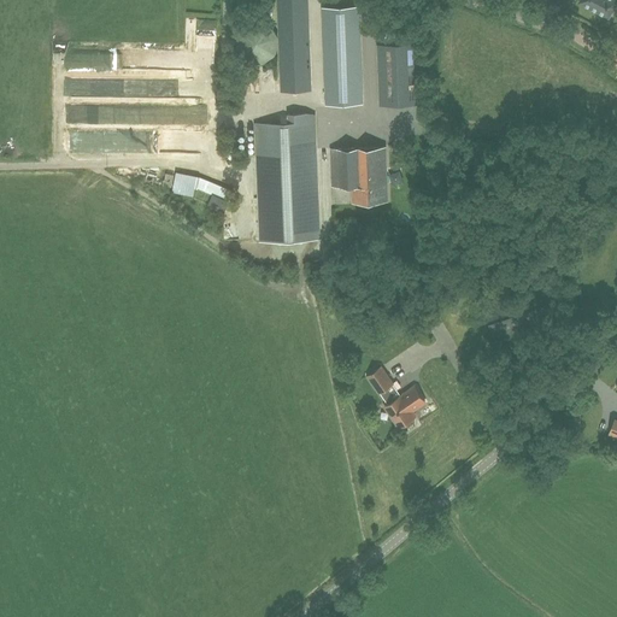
[(277,0),(282,90),(311,89),(307,0),(277,0)]
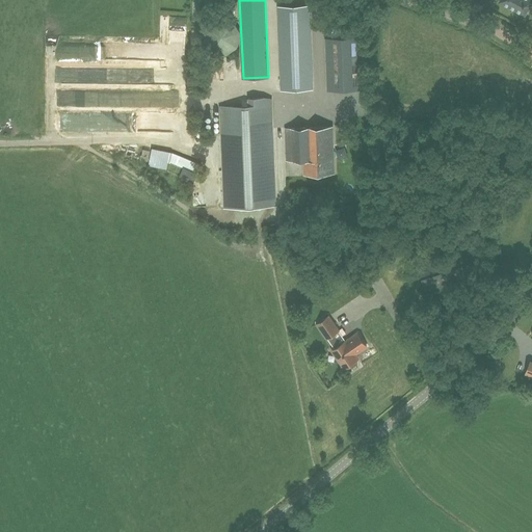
[(531,0),(500,0),(526,15),(531,1),(531,0)]
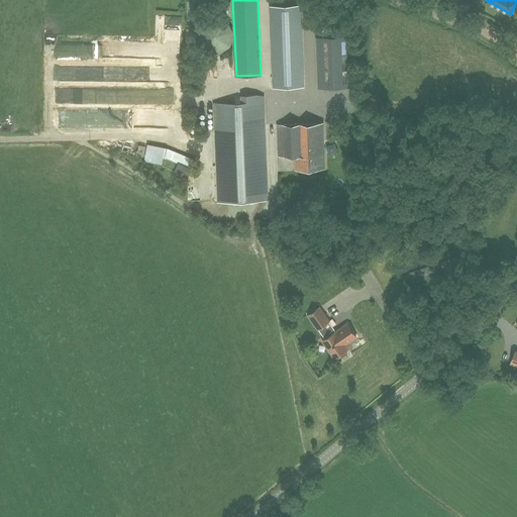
[(300,4),(270,6),(274,87),(304,86),(300,4)]
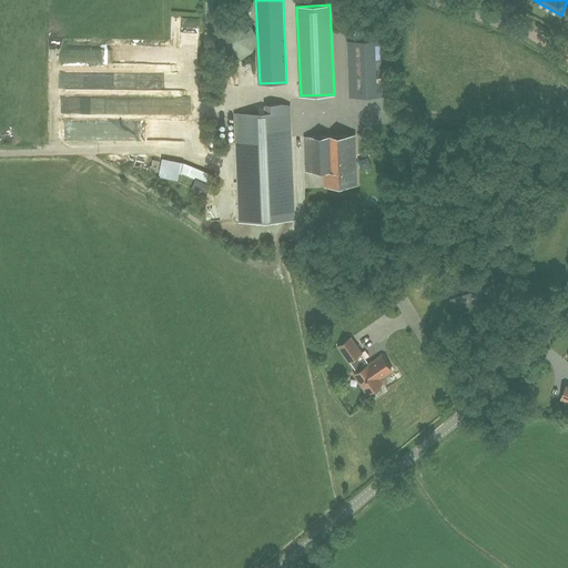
[(346,40),(348,97),(393,94),(391,38),(346,40)]
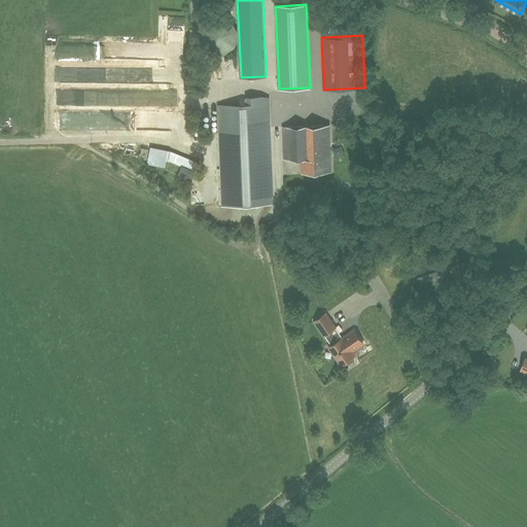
[(269,103),(261,103),(261,96),(245,97),(246,104),(218,105),(220,170),(222,206),(274,204),(272,167),(269,103)]
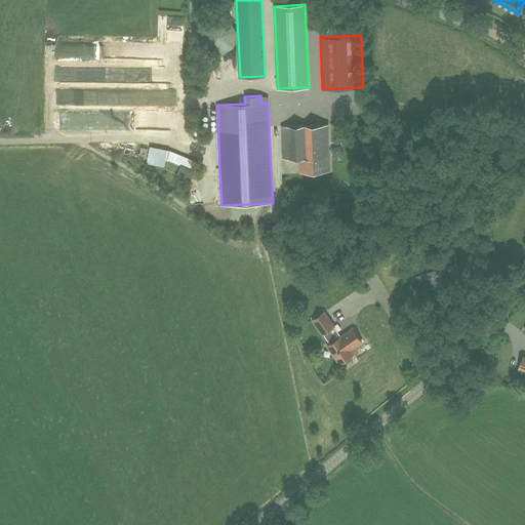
[(330,170),(328,124),(281,126),(282,158),(299,158),(299,171),(330,170)]
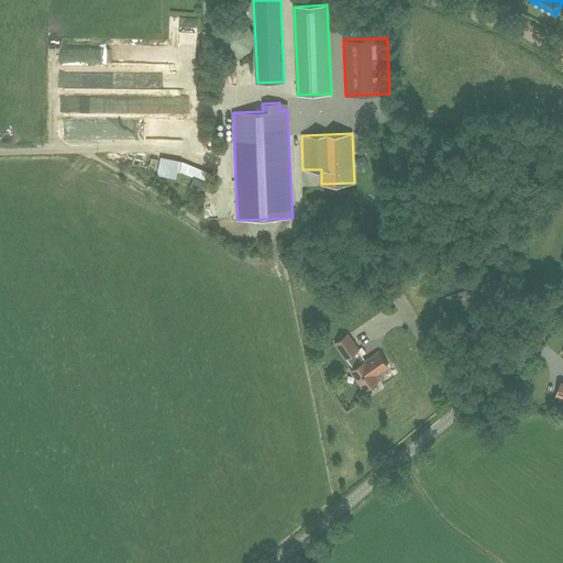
[(181,161),(177,170),(210,185),(213,174),(207,172),(181,161)]
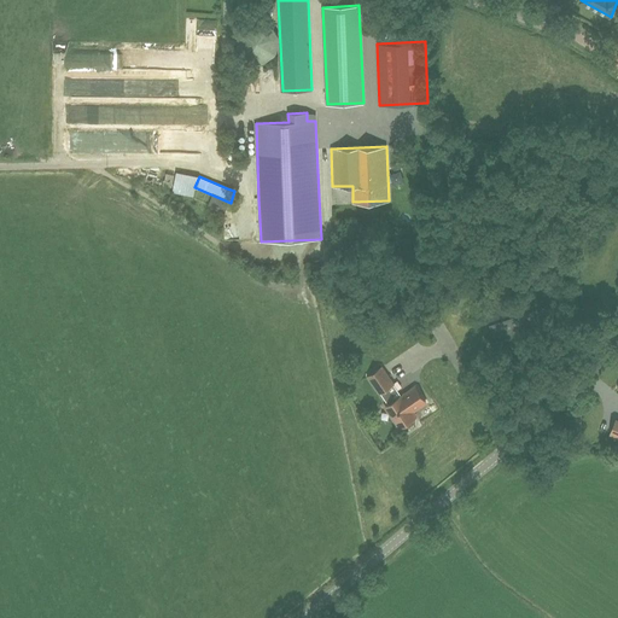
[(369,375),(382,392),(394,384),(383,367),(369,375)]
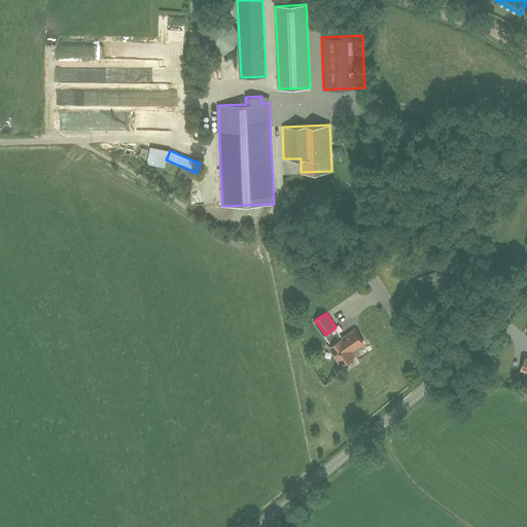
[(343,338),(329,347),(341,364),(355,355),(352,351),(363,343),(355,330),(343,338)]
